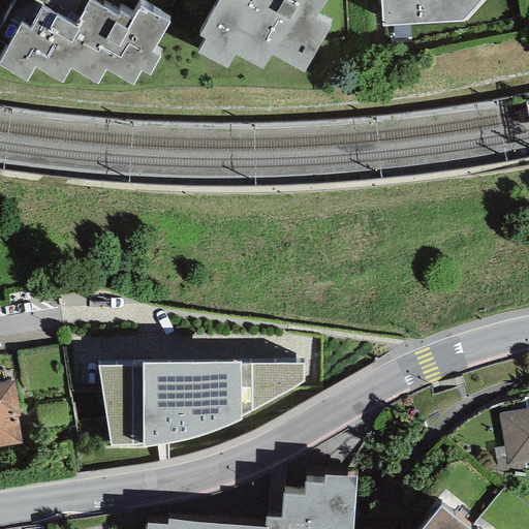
[(153,53),(169,23),(153,13),(152,14),(139,8),(132,21),(121,13),(118,19),(88,1),(88,0),(16,0),(0,27),(0,42),(8,48),(0,60),(0,66),(26,82),(34,67),(62,84),(70,69),(97,85),(105,70),(132,86),(141,71),(149,76),(160,57),(153,53)]
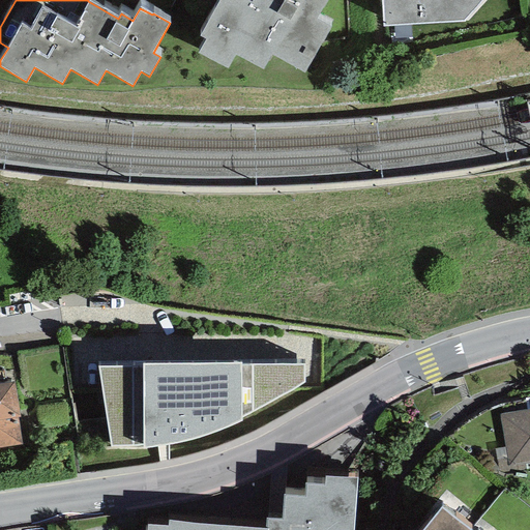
[(228,69),(235,55),(263,69),(270,55),(304,74),(330,28),(316,20),(326,0),(253,0),(252,3),(245,0),(218,0),(199,36),(206,40),(198,53),(228,69)]
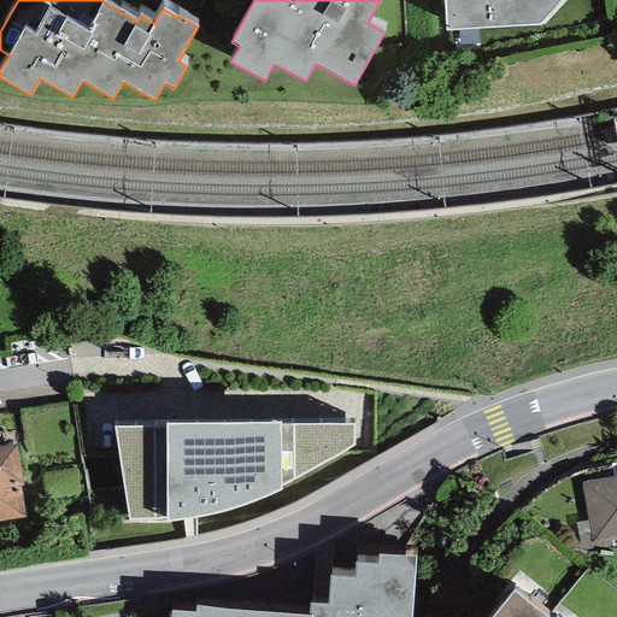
[(444,0),(446,30),(541,23),(562,0),(444,0)]
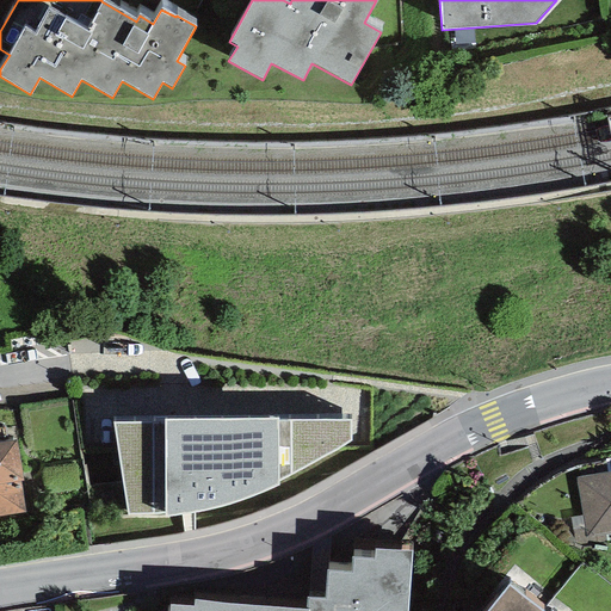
[(113,423),(128,516),(165,513),(165,518),(193,514),(278,486),(278,482),(351,442),(351,420),(278,420),(278,418),(165,420),(164,424),(113,423)]
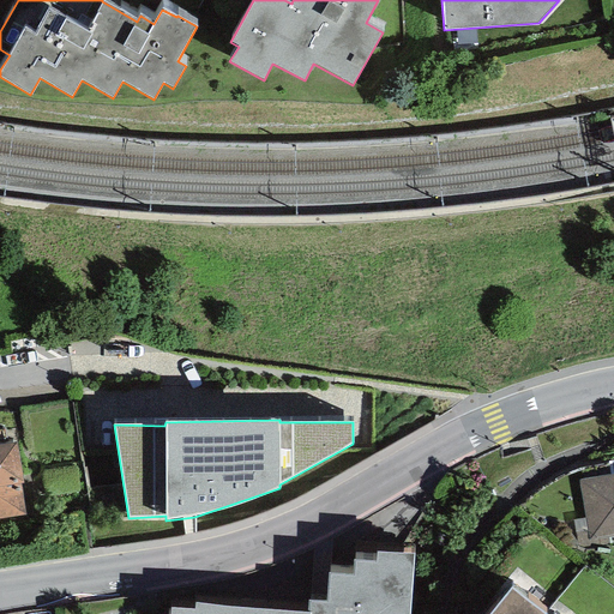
[(0,519),(25,516),(20,485),(24,485),(17,441),(0,444),(0,519)]
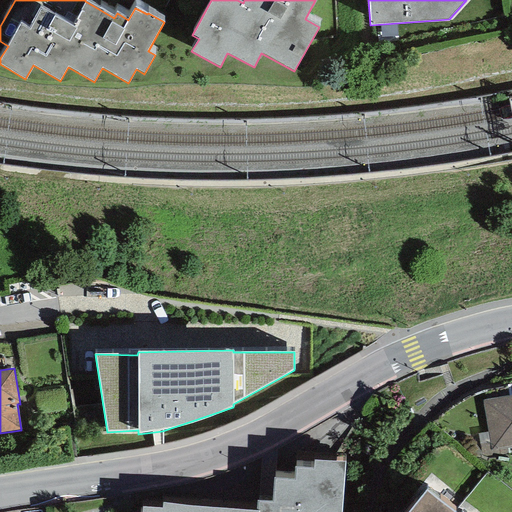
[(511,396),(508,397),(482,400),(490,450),(511,446),(511,396)]
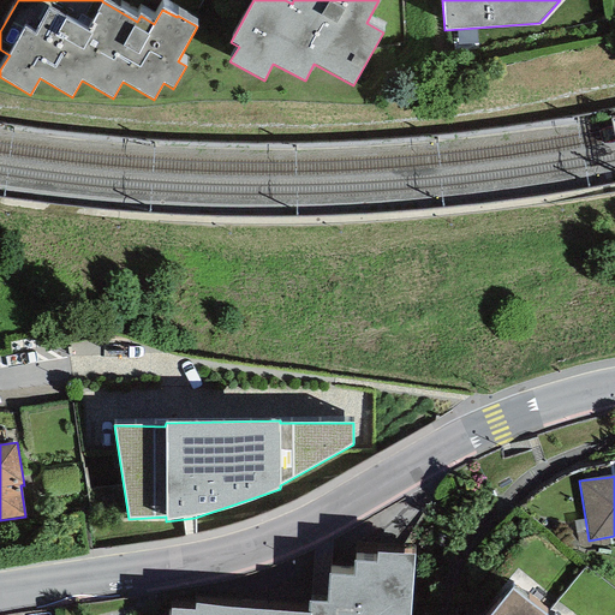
[(410,614),(415,555),(376,553),(376,563),(354,562),(353,577),(329,574),(327,602),(308,601),(306,613),(196,604),(195,611),(172,609),(171,614),(410,614)]
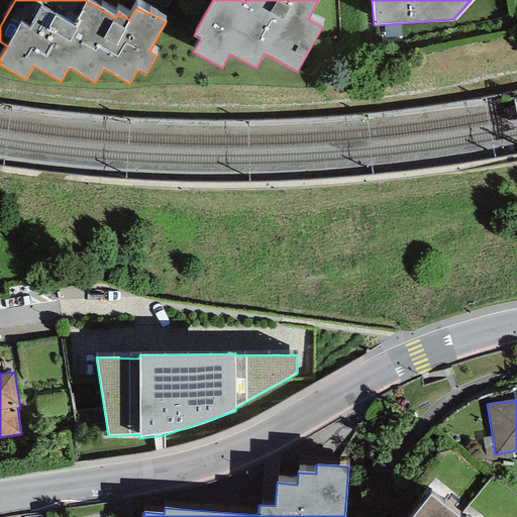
[(458,516),(430,495),(412,516),(458,516)]
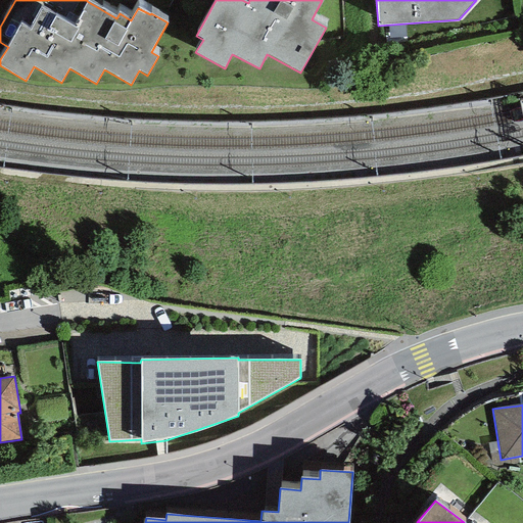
All buildings are outlined.
